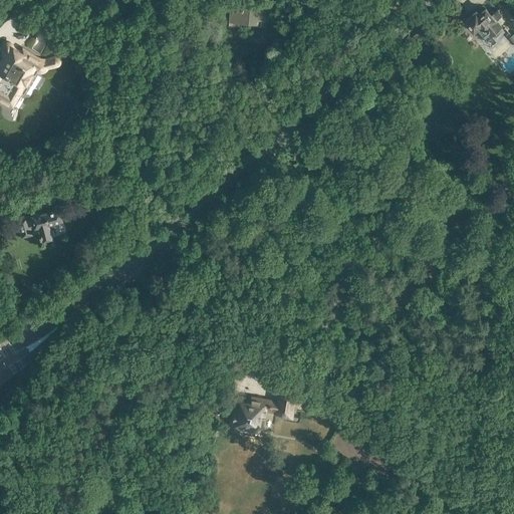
[(260,18),(266,18),(267,0),(256,0),(256,3),(233,1),(230,26),(243,27),(244,21),(251,22),(251,23),(259,24),(260,18)]
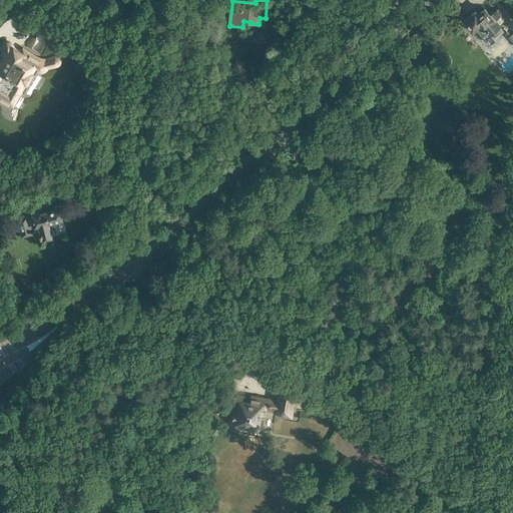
[(463,20),(479,38),(484,38),(489,33),(490,34),(491,33),(494,37),(502,29),(499,26),(500,25),(496,21),(497,21),(495,19),(501,14),(496,8),(490,13),(485,7),(478,13),(475,10),(463,20)]
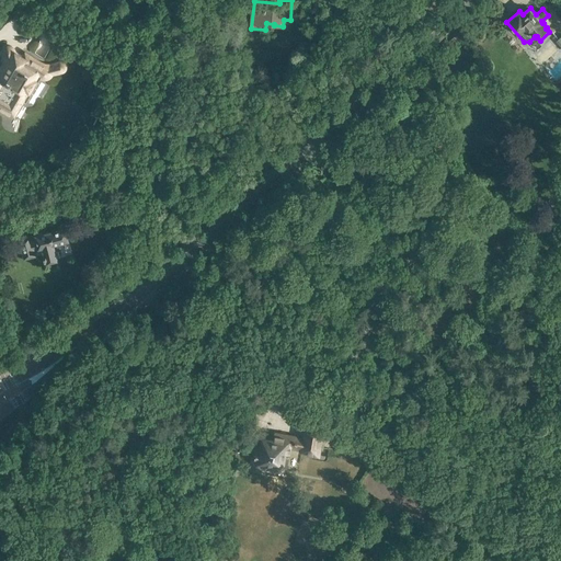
[(0,112),(11,122),(23,106),(26,110),(46,88),(47,88),(48,89),(49,89),(52,89),(53,89),(54,88),(55,87),(56,87),(56,86),(57,84),(57,82),(57,81),(57,80),(56,79),(56,78),(55,77),(38,64),(35,67),(24,58),(24,57),(24,55),(24,54),(23,53),(23,52),(22,52),(21,50),(20,50),(19,50),(16,50),(15,50),(14,50),(13,52),(13,53),(12,54),(12,55),(11,56),(11,70),(10,70),(9,71),(9,72),(8,73),(8,75),(8,76),(6,76),(0,81),(0,112)]
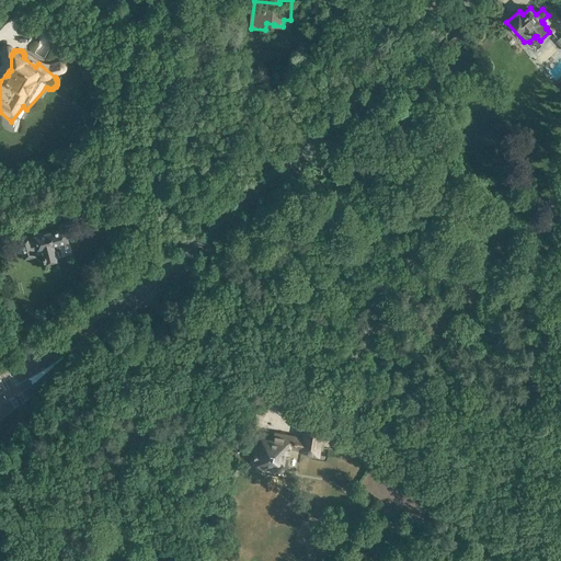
[(54,243),(68,240),(65,227),(36,235),(37,242),(32,243),(31,236),(20,239),(24,259),(35,255),(34,249),(43,247),(47,262),(58,260),(54,243)]
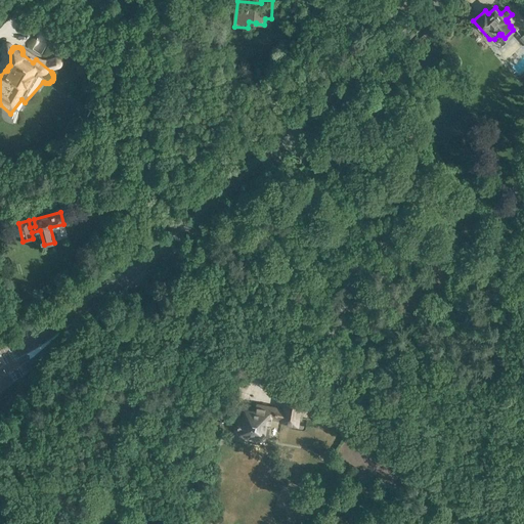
[(282,408),(277,407),(256,403),(255,410),(246,408),(244,418),(239,418),(237,430),(252,433),(251,435),(263,437),(266,422),(271,423),(272,420),(280,421),(280,423),(299,426),(300,419),(302,419),(305,405),(303,404),(304,397),(285,393),(282,408)]
